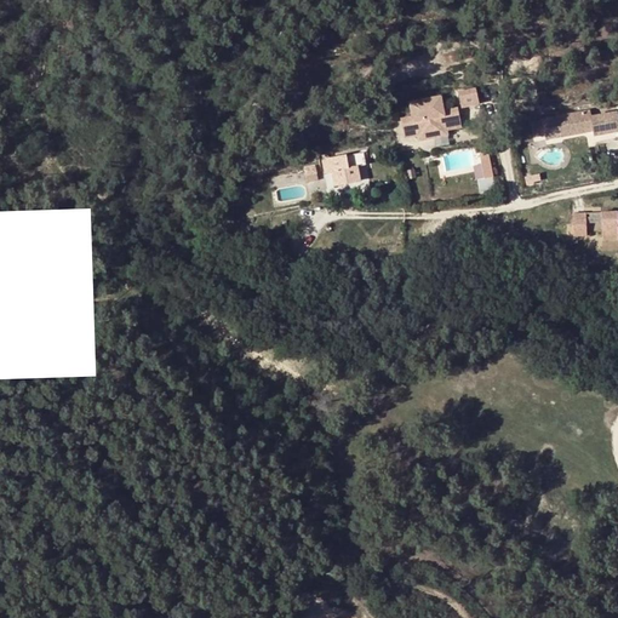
[(476,90),(458,93),(462,109),(479,104),(476,90)]
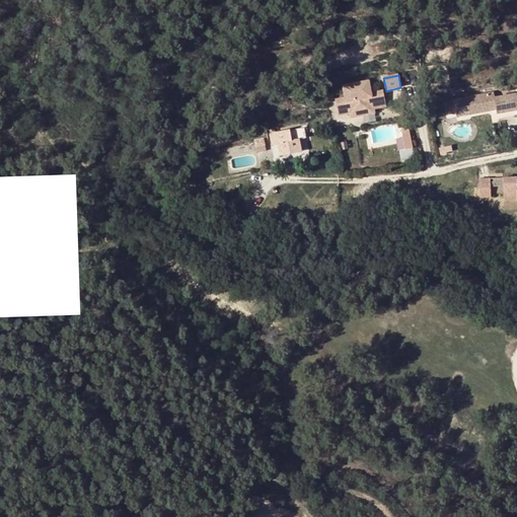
[(336,101),(339,114),(349,112),(350,116),(351,120),(364,117),(363,109),(374,106),(374,111),(386,107),(384,97),(380,98),(379,92),(371,93),(370,91),(361,93),(360,91),(357,92),(357,94),(345,96),(345,99),(336,101)]
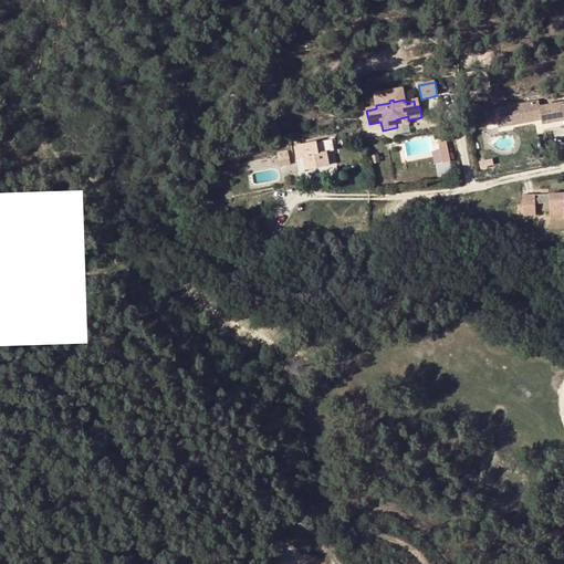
[(493,108),(497,124),(511,121),(511,124),(535,119),(535,117),(540,116),(541,118),(542,123),(553,121),(554,127),(563,124),(563,108),(562,101),(539,106),(538,100),(493,108)]
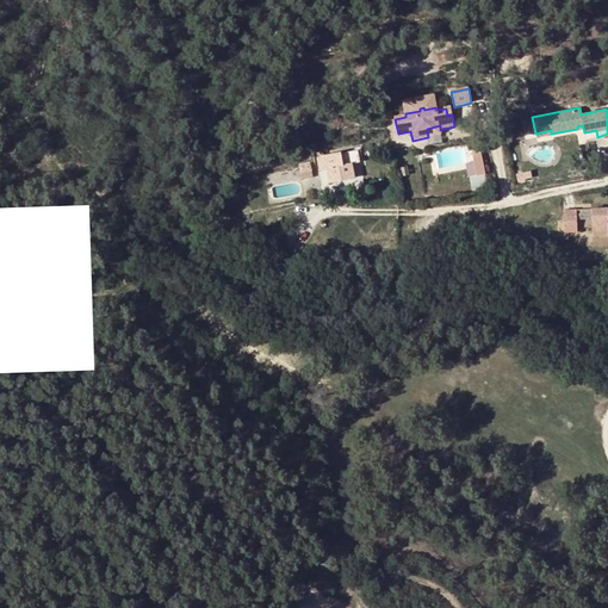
[(427,129),(428,137),(441,135),(440,130),(440,125),(427,129)]
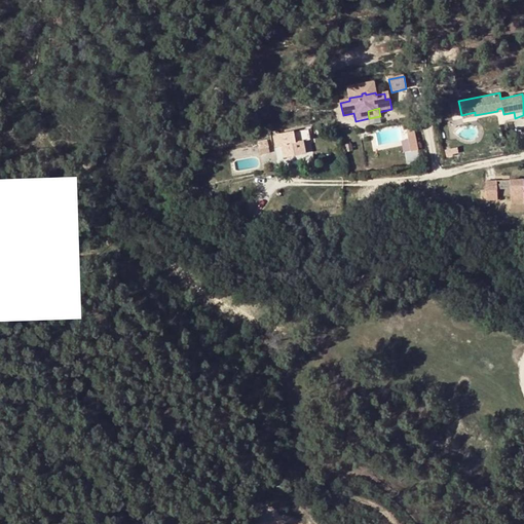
[(410,148),(417,147),(414,125),(407,125),(410,148)]
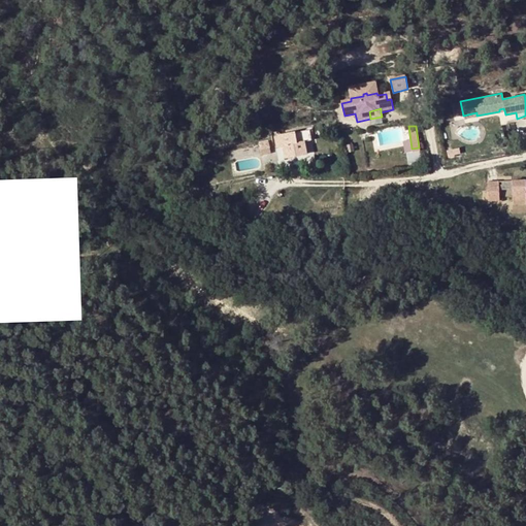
[(307,128),(273,135),(275,145),(282,144),(284,156),(306,152),(303,139),(309,138),(307,128)]
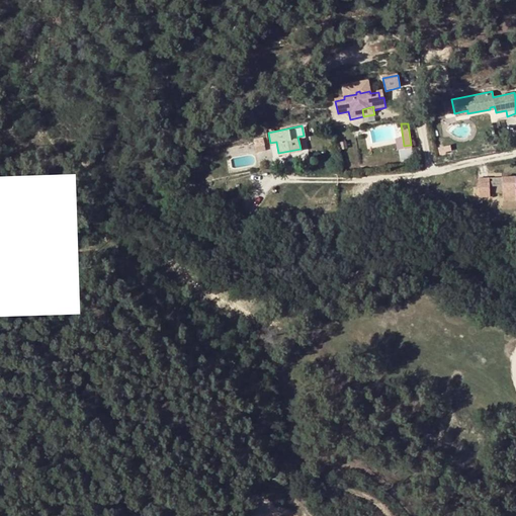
[(515,175),(502,176),(504,198),(515,197),(515,175)]
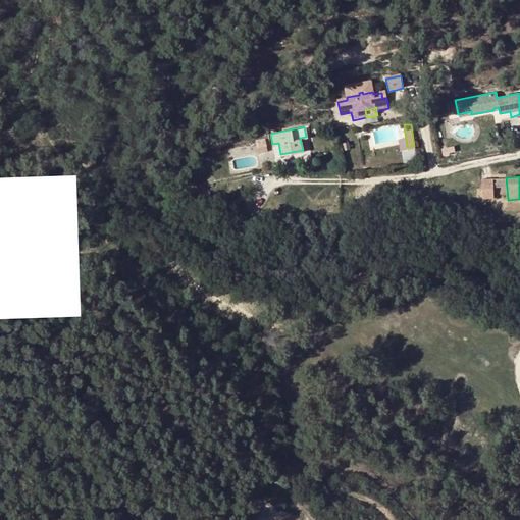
[(494,178),(482,178),(483,198),(495,197),(494,178)]
